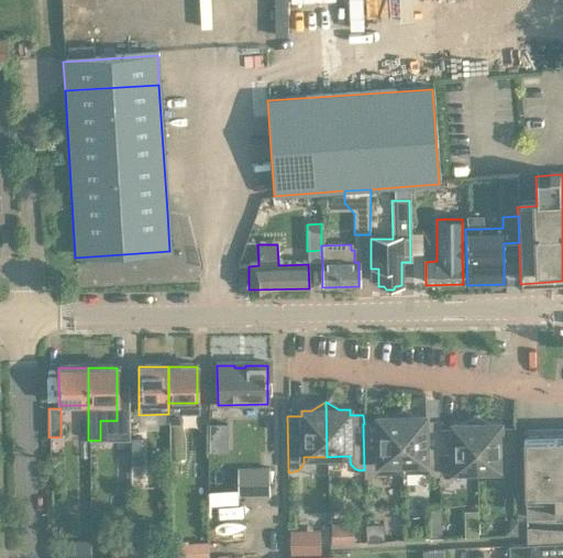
[(364,470),(363,470),(364,479),(366,479),(370,479),(373,478),(375,476),(376,474),(401,474),(401,463),(400,409),(387,417),(376,417),(376,423),(364,424),(363,424),(364,470)]
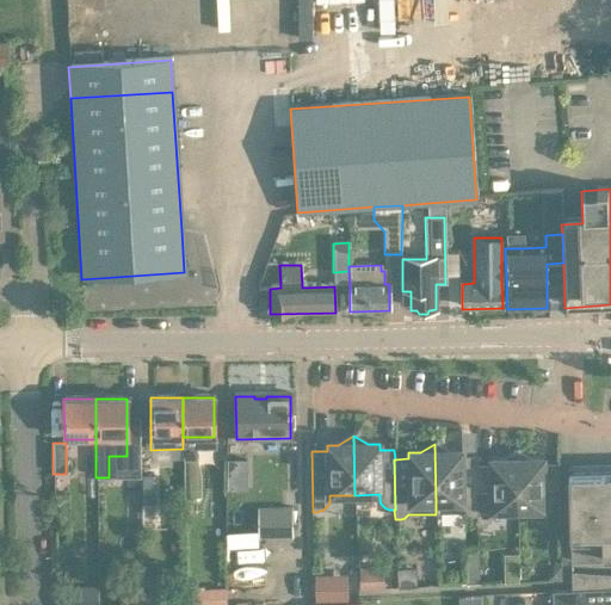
[(470,518),(474,518),(476,518),(475,467),(476,467),(476,457),(461,457),(461,452),(449,452),(434,444),(436,502),(436,514),(464,514),(468,517),(470,518)]
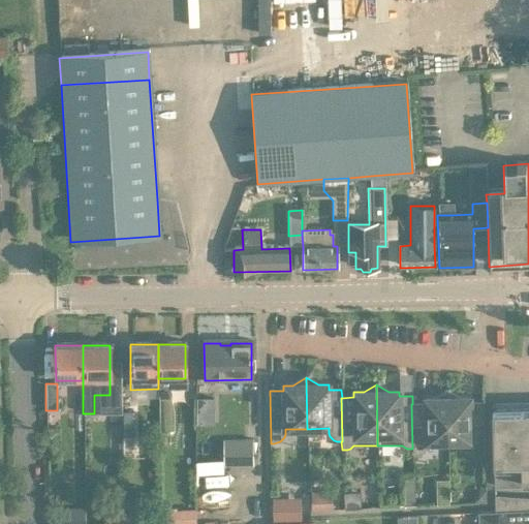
[(426,442),(447,442),(446,391),(434,399),(424,399),(424,404),(412,404),(411,404),(412,449),(412,457),(415,457),(418,456),(421,455),(423,453),(425,451),(426,448),(426,445),(426,442)]
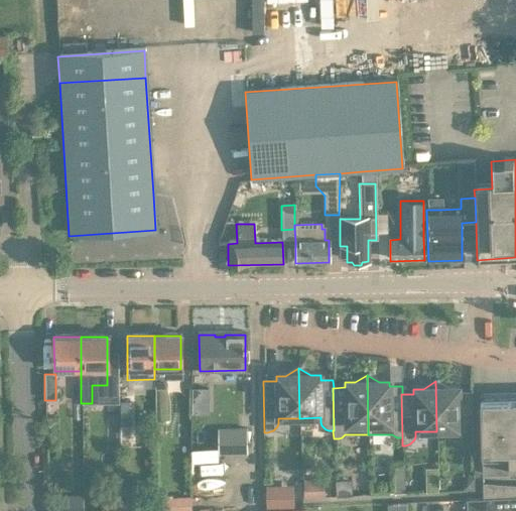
[(458,430),(458,433),(458,435),(460,438),(461,440),(464,442),(466,443),(469,443),(472,443),(471,393),(458,393),(458,388),(448,388),(435,381),(436,431),(458,430)]
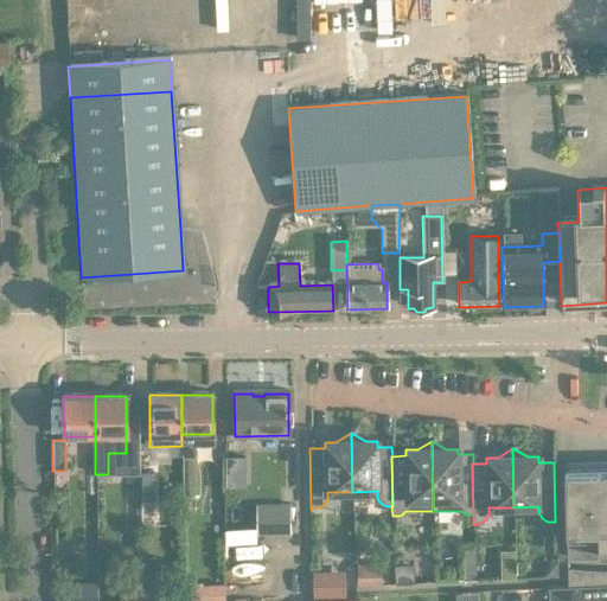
[(606,472),(605,473),(605,472),(596,472),(596,473),(567,473),(567,462),(564,462),(567,561),(599,560),(599,554),(606,554),(606,472)]
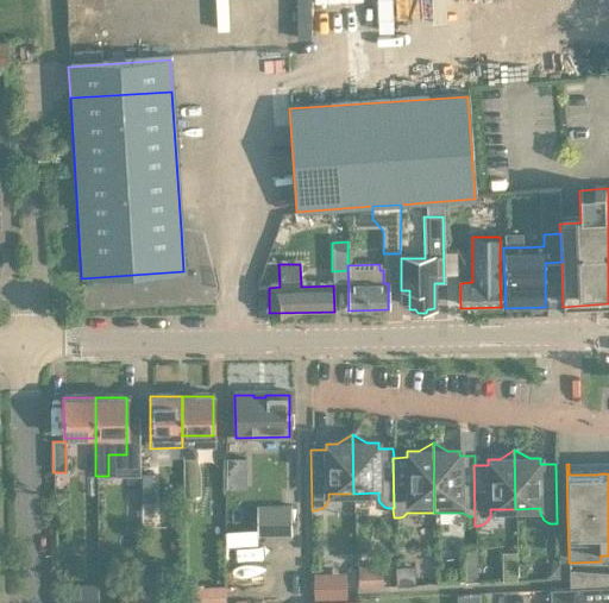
[(151,475),(140,475),(140,503),(152,502),(151,475)]
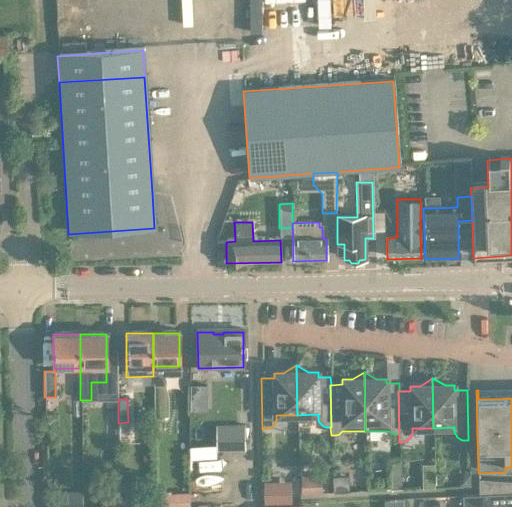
[(244,452),(243,425),(215,426),(215,452),(244,452)]
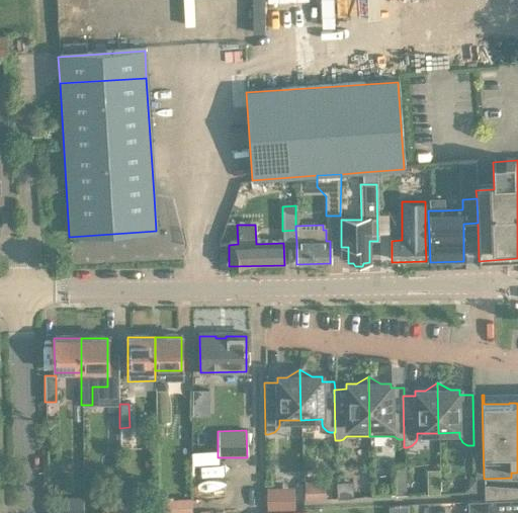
[(217,451),(191,452),(192,464),(218,463),(217,451)]
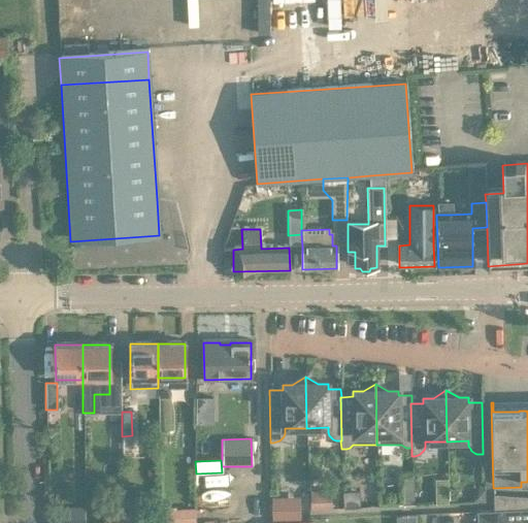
[(401,478),(402,507),(413,507),(411,477),(401,478)]
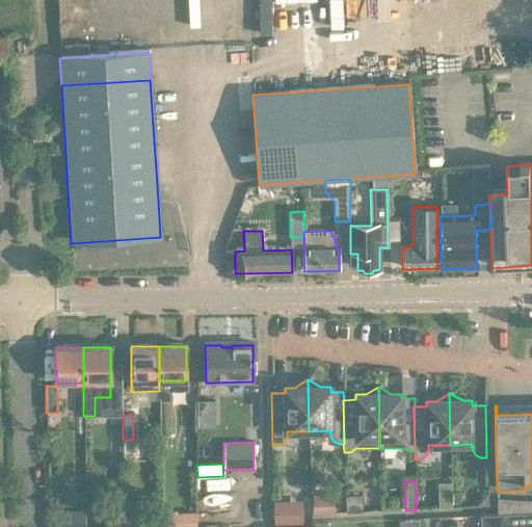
[(312,496),(313,516),(333,514),(331,495),(312,496)]
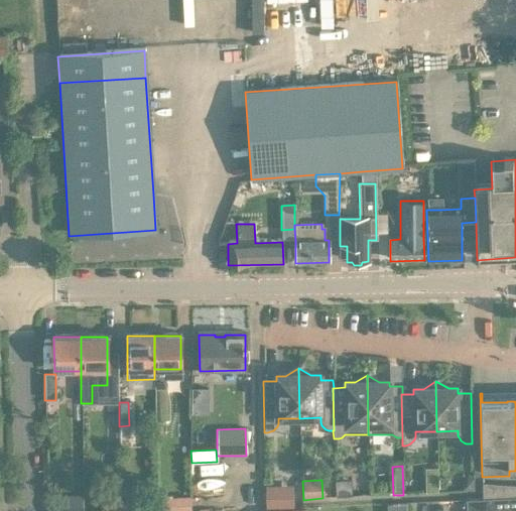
[(473,491),(472,480),(466,480),(461,485),(462,491),(473,491)]
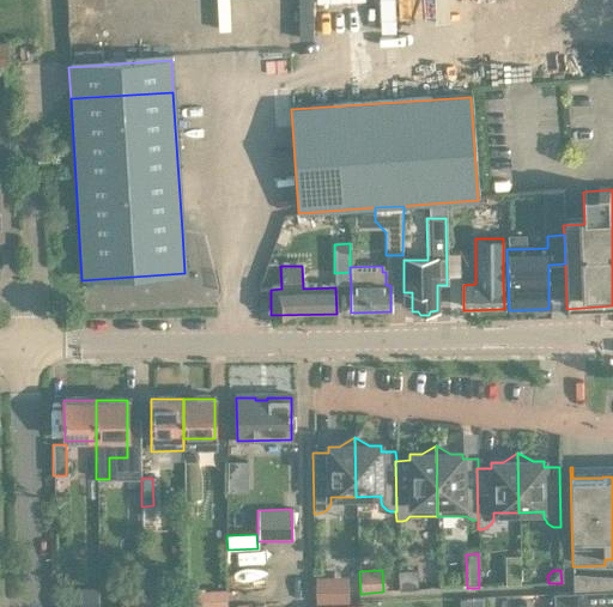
[(416,576),(398,577),(398,592),(413,592),(417,590),(416,576)]
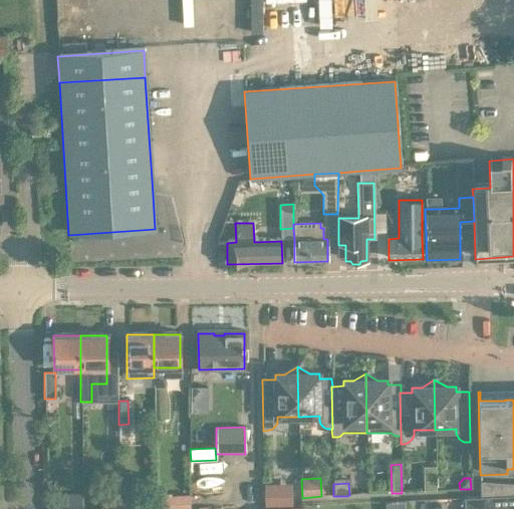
[(435,483),(424,483),(424,491),(435,491),(435,483)]
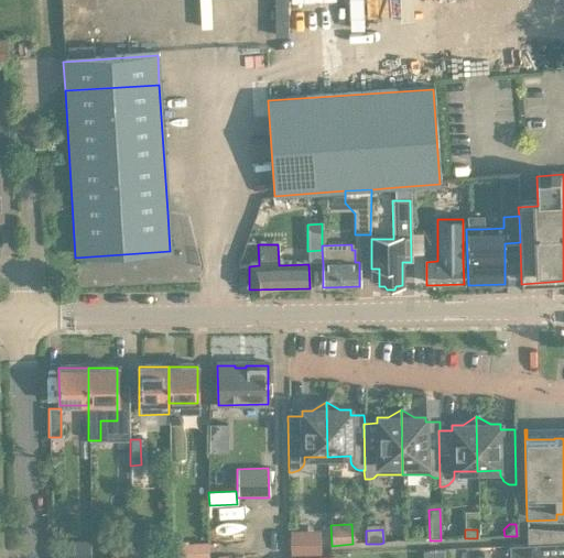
[(527,529),(527,547),(563,544),(563,532),(542,531),(527,529)]
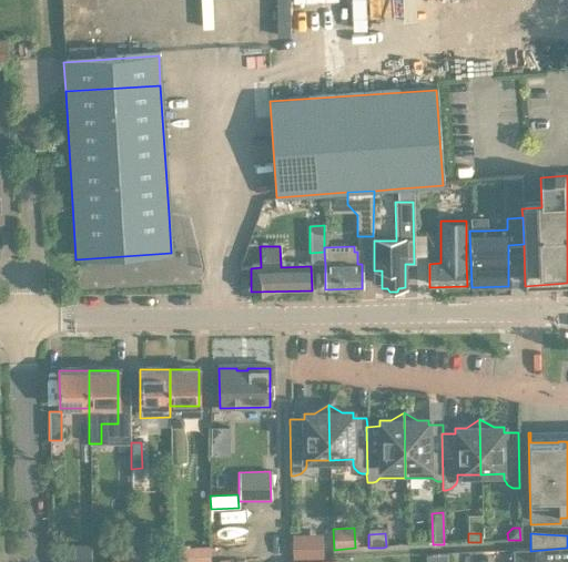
[(321,559),(320,537),(292,538),(292,559),(321,559)]
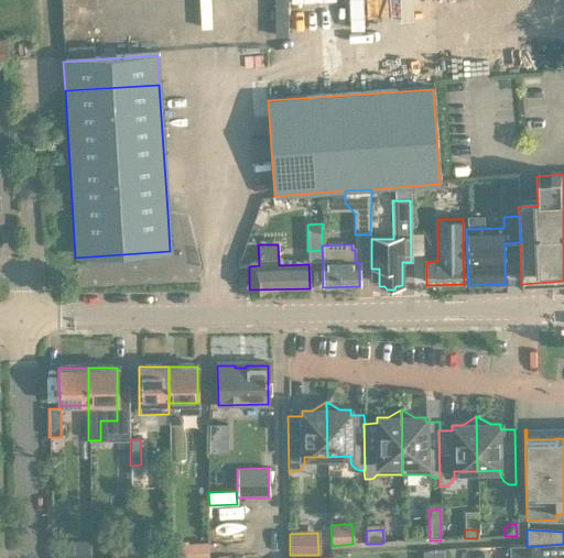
[(188,543),(171,543),(172,557),(190,557),(188,545),(188,543)]
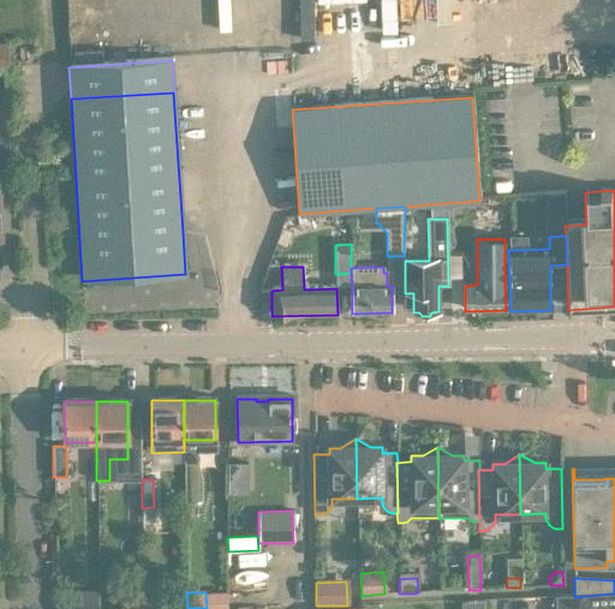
[(614,608),(614,593),(574,597),(555,598),(555,608),(614,608)]
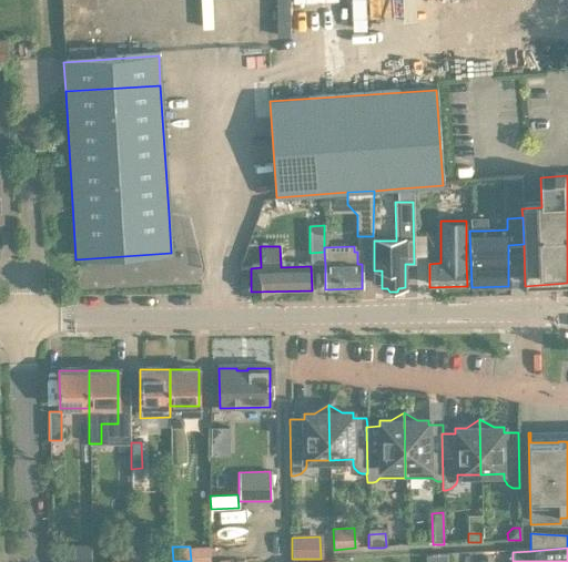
[(131,551),(111,552),(111,561),(131,561),(131,553),(131,551)]
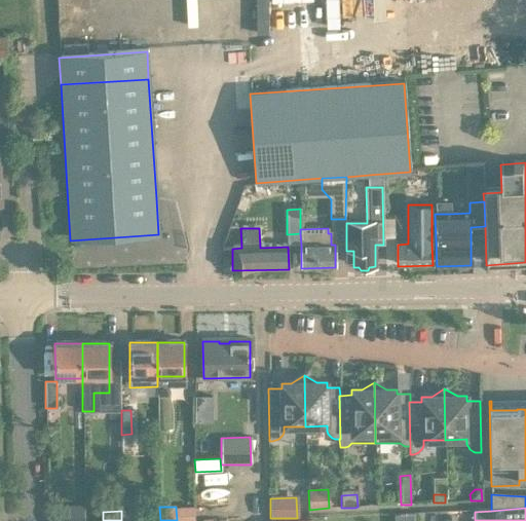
[(147,512),(121,513),(121,520),(147,520),(147,513),(147,512)]
